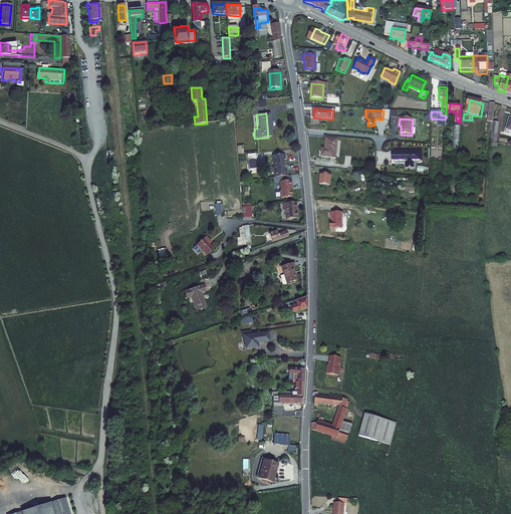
[(499,122),(493,121),(493,124),(491,146),(496,146),(499,122)]
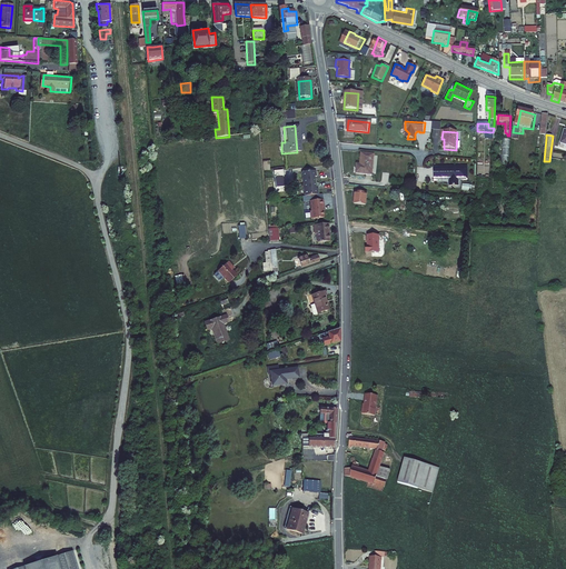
[(358,165),(356,175),(370,177),(374,157),(363,155),(360,165),(358,165)]
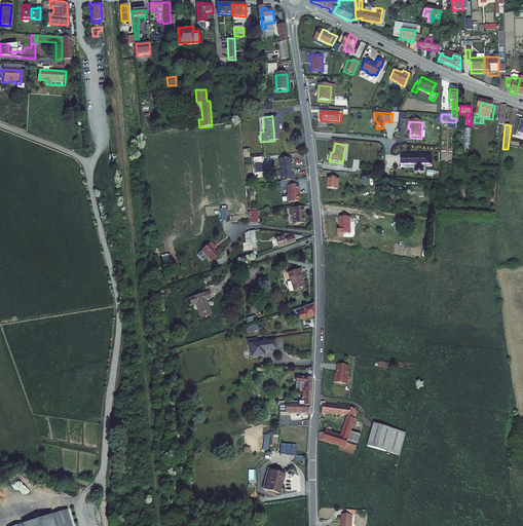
[(433,158),(421,157),(421,156),(419,156),(416,158),(415,157),(414,157),(413,156),(412,156),(407,156),(406,156),(402,156),(401,166),(405,167),(405,165),(409,165),(409,166),(413,167),(414,166),(415,168),(415,174),(422,174),(422,168),(426,168),(426,170),(432,170),(433,158)]
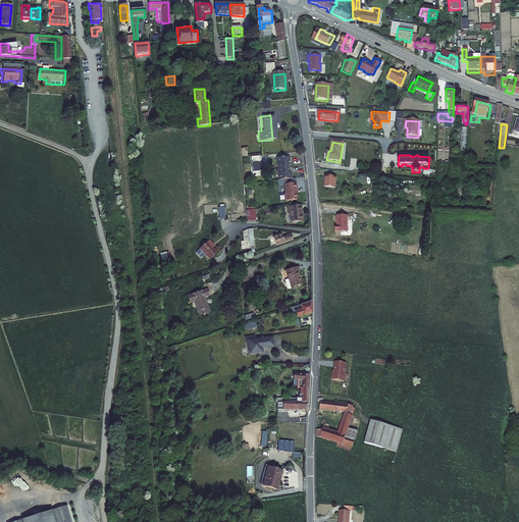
[(255,157),(247,157),(249,174),(257,173),(255,157)]
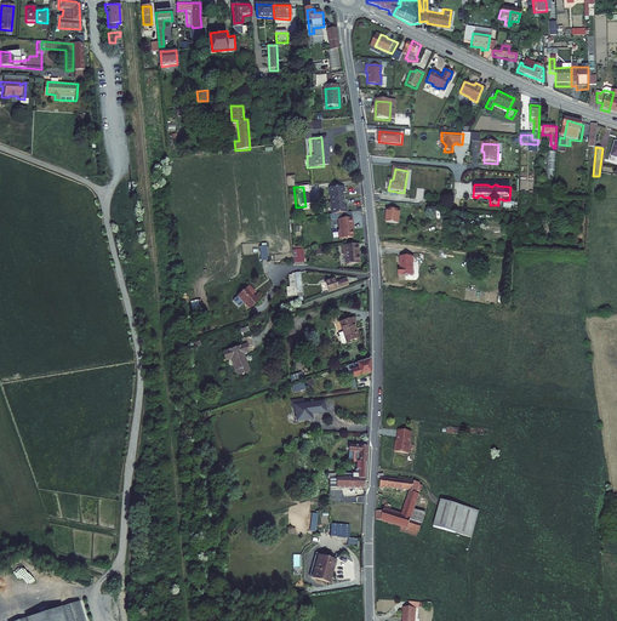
[(327,215),(343,214),(342,206),(341,206),(340,194),(341,193),(341,187),(325,188),(327,215)]
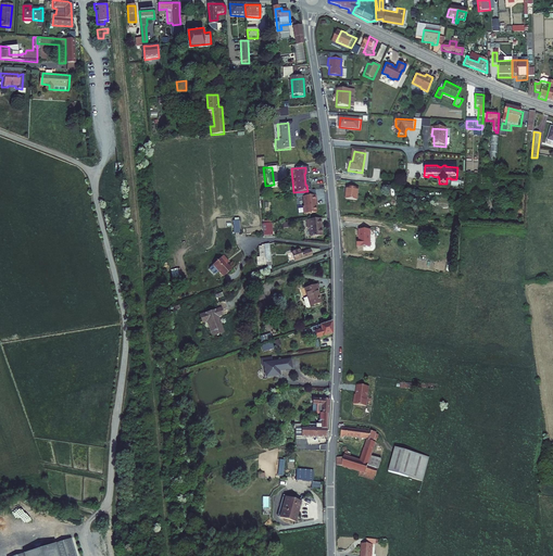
[(347,189),(346,201),(356,202),(357,190),(347,189)]
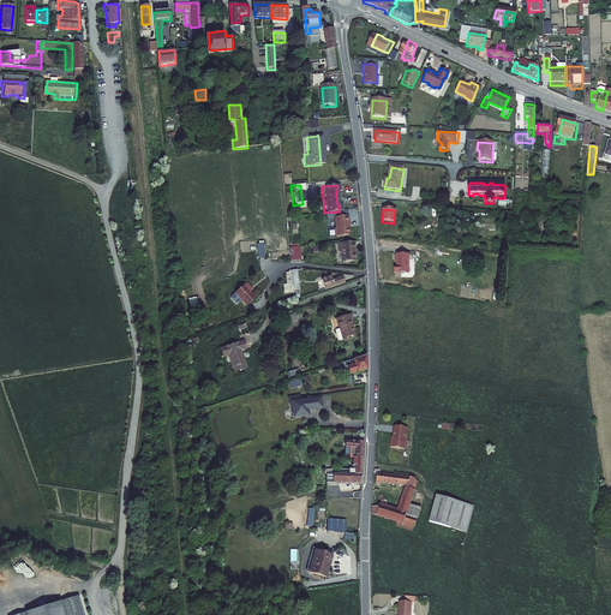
[(345,216),(330,218),(331,228),(330,228),(330,237),(345,236),(343,224),(345,224),(345,216)]
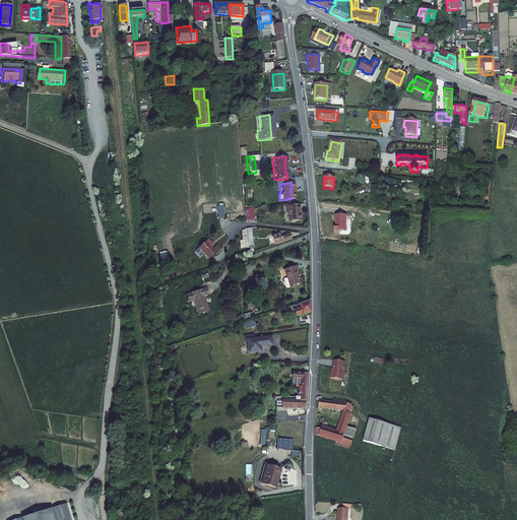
[(302,203),(289,204),(291,212),(292,212),(293,220),(304,220),(304,213),(303,213),(302,203)]
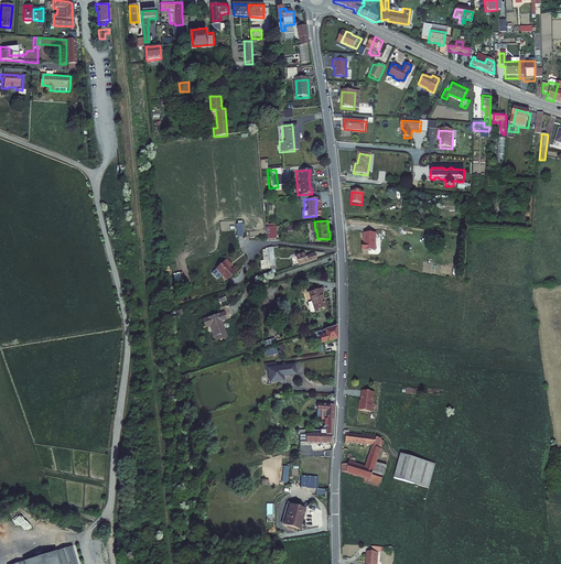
[(364,247),(364,253),(376,255),(378,238),(368,237),(367,247),(364,247)]
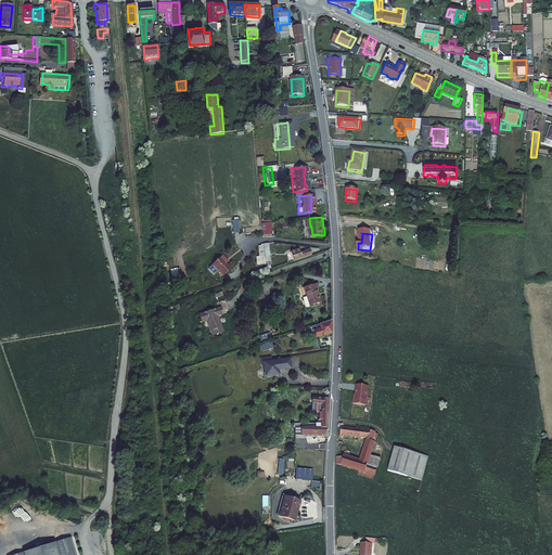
[(260,244),(257,245),(258,255),(255,255),(256,274),(266,272),(264,242),(260,242),(260,244)]
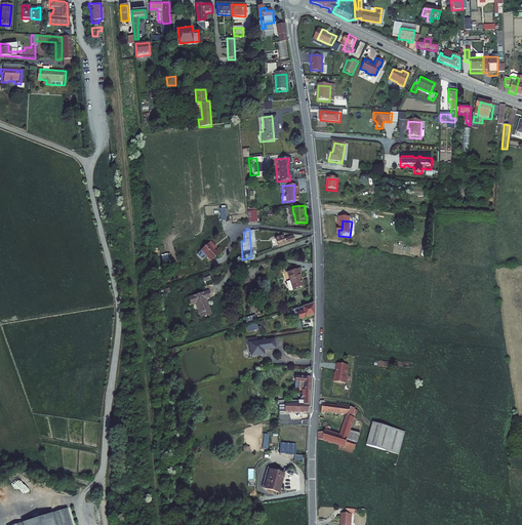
[(285,235),(277,239),(280,247),(297,242),(295,236),(287,239),(285,235)]
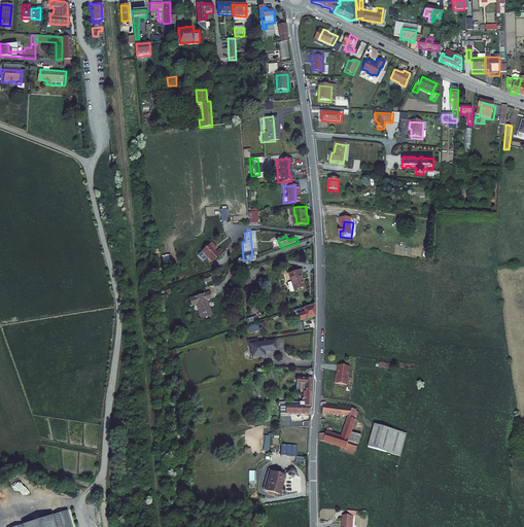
[(213,243),(203,251),(212,262),(220,256),(214,248),(216,247),(213,243)]
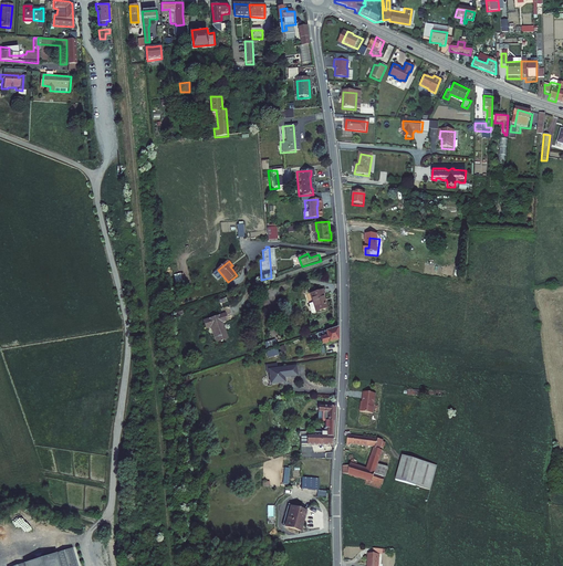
[(312,294),(319,313),(329,308),(324,295),(326,294),(325,290),(312,294)]
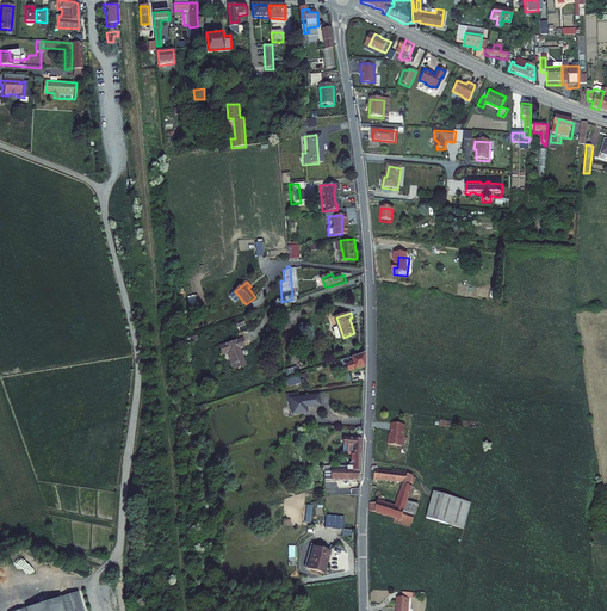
[(221,350),(223,358),(229,357),(233,368),(237,366),(240,370),(247,368),(241,351),(247,349),(245,341),(221,350)]
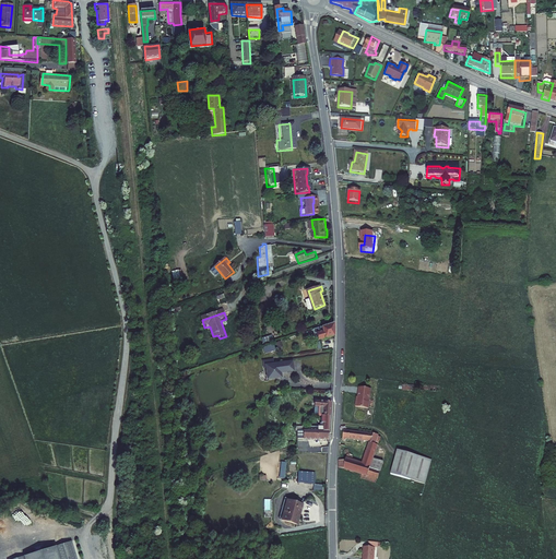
[(312,331),(316,340),(330,334),(330,324),(312,331)]
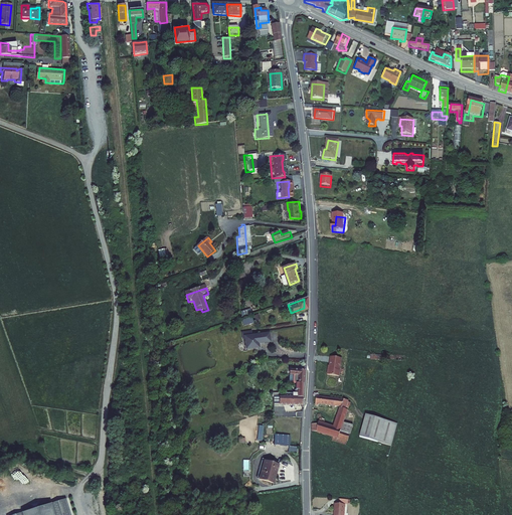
[(262,342),(261,335),(250,336),(250,332),(240,333),(241,338),(242,338),(243,342),(244,342),(244,345),(244,347),(244,348),(246,349),(248,349),(249,349),(249,348),(252,348),(254,348),(256,347),(257,346),(257,345),(256,343),(262,342)]
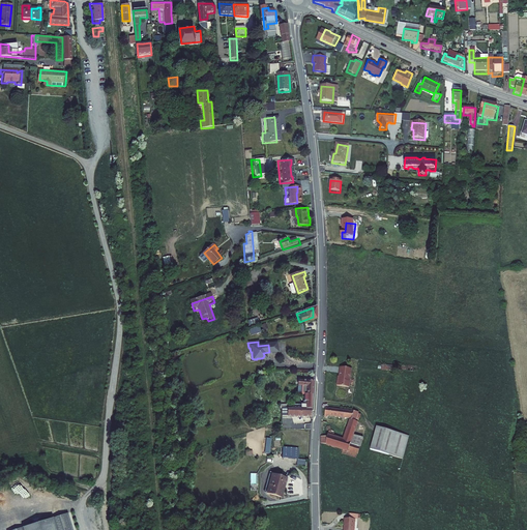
[(338,387),(349,388),(351,369),(340,369),(339,381),(338,387)]
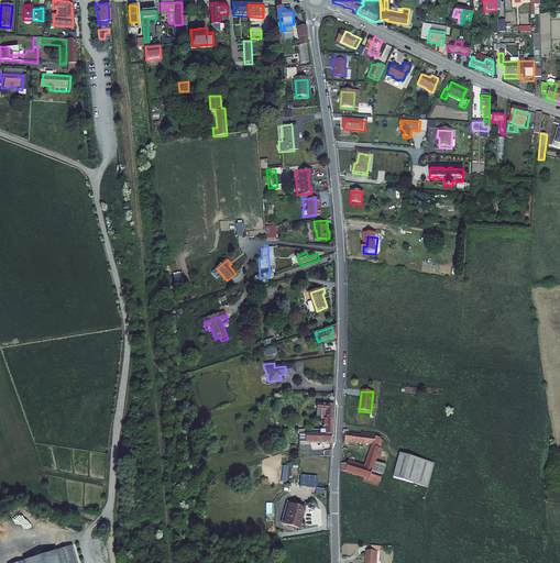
[(317,405),(316,418),(322,418),(330,418),(332,418),(332,405),(317,405)]
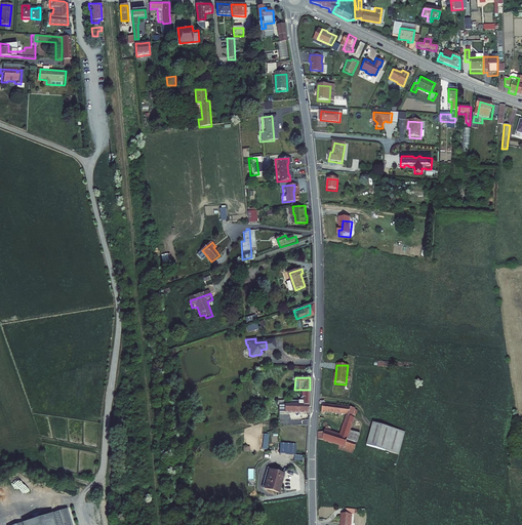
[(307,412),(308,404),(304,404),(304,402),(296,402),(296,401),(291,401),(291,405),(298,405),(298,412),(307,412)]
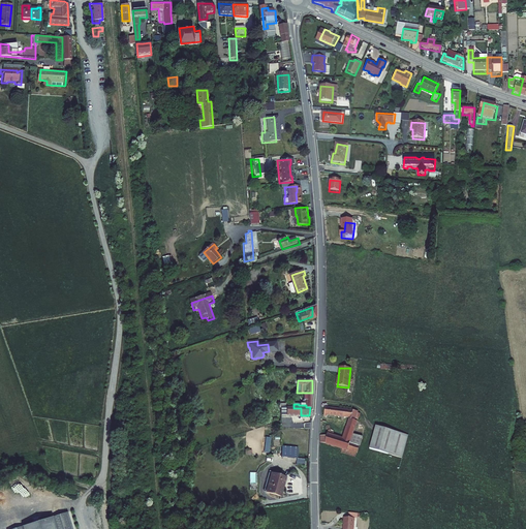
[(325,407),(322,418),(329,418),(330,416),(350,418),(343,439),(332,436),(333,432),(327,430),(326,434),(320,432),(319,437),(319,442),(342,448),(340,454),(357,459),(364,434),(354,431),(357,422),(354,421),(354,418),(358,418),(359,413),(354,413),(354,411),(325,407)]
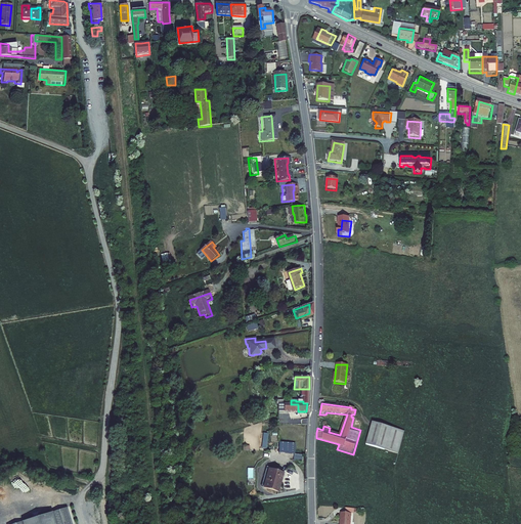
[(372,424),(365,445),(398,453),(403,432),(372,424)]
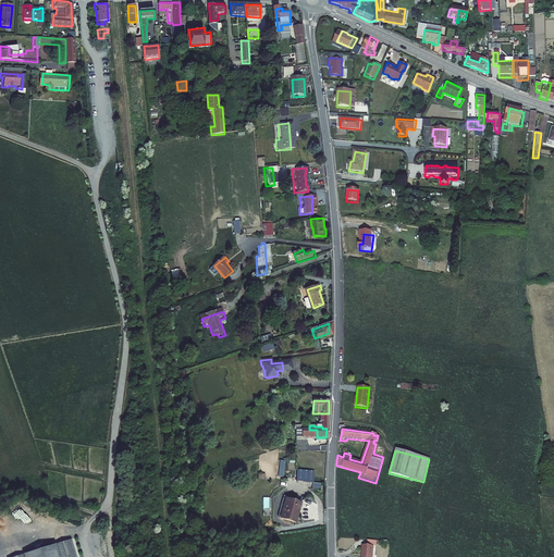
[(297,473),(297,483),(314,484),(315,473),(297,473)]
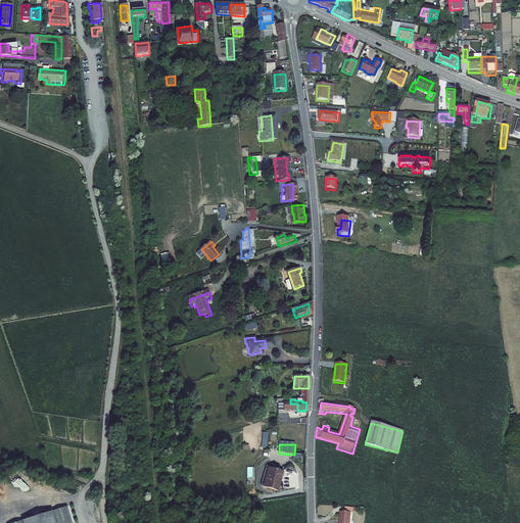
[(266,470),(262,489),(279,492),(283,473),(266,470)]
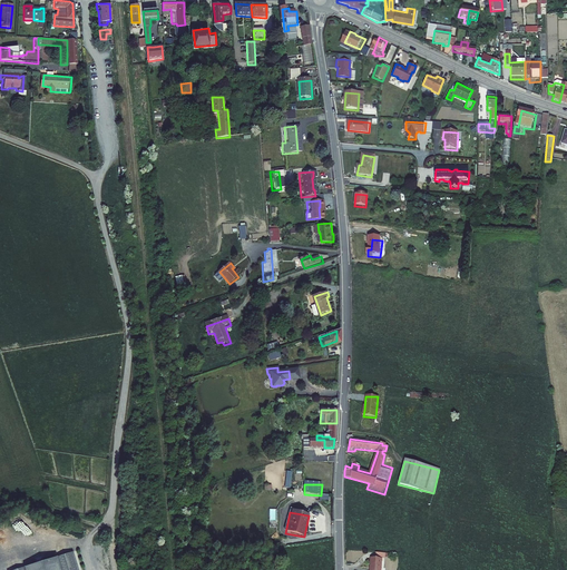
[(74,569),(68,550),(10,569),(74,569)]
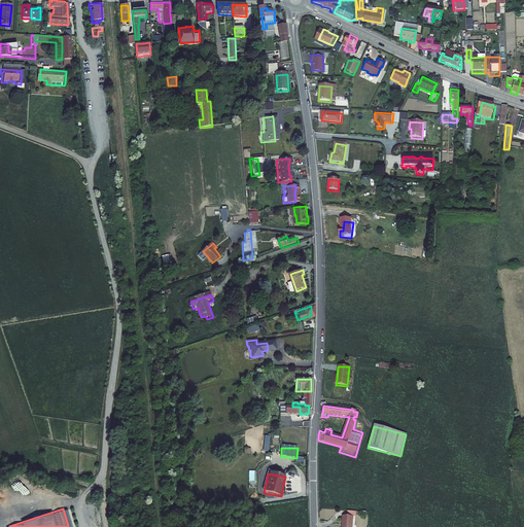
[(347,516),(342,516),(341,526),(351,526),(352,516),(347,516)]
